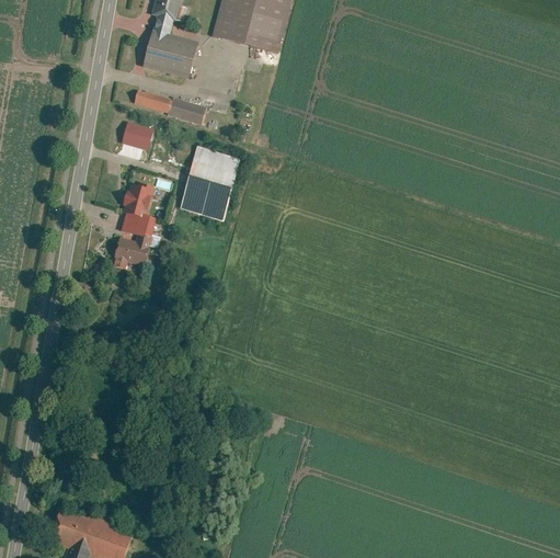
[(174,20),(179,0),(153,0),(150,14),(174,20)]
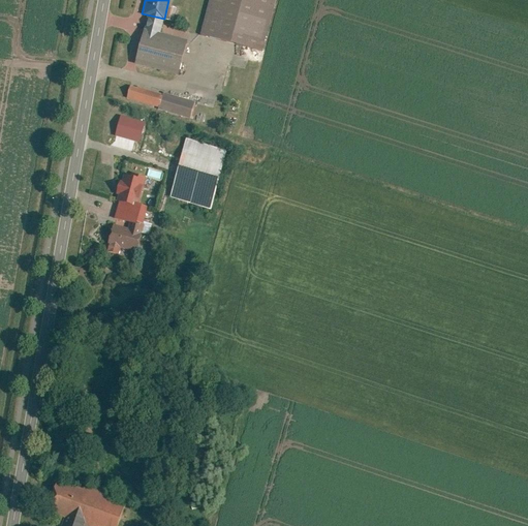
[(202,0),(194,32),(256,49),(269,0),(202,0)]
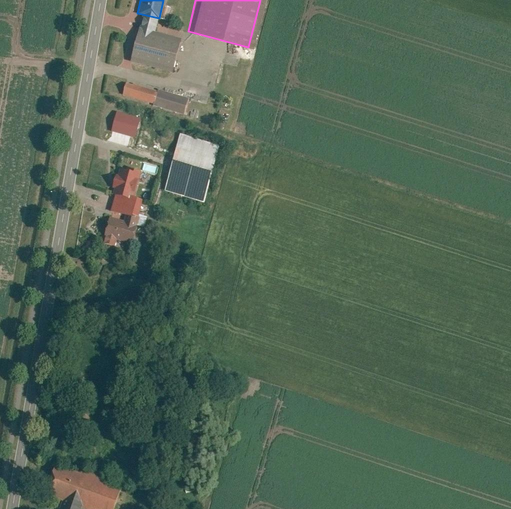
[(176,35),(135,24),(125,58),(167,69),(176,35)]
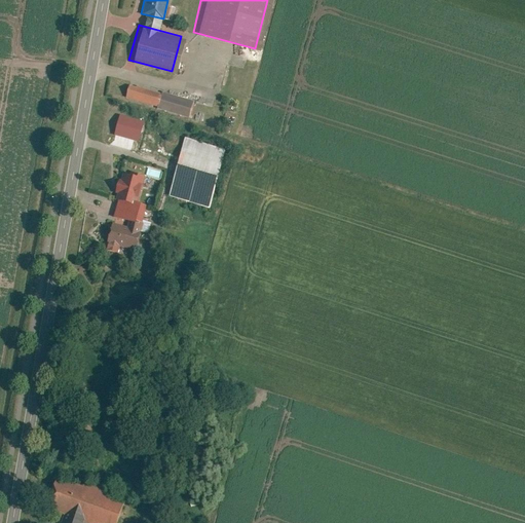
[(125,97),(193,114),(197,99),(129,81),(125,97)]
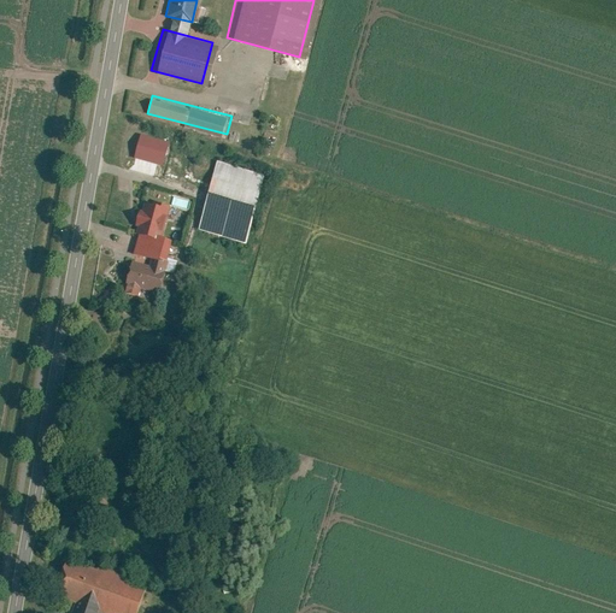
[(145,134),(139,153),(164,161),(170,141),(145,134)]
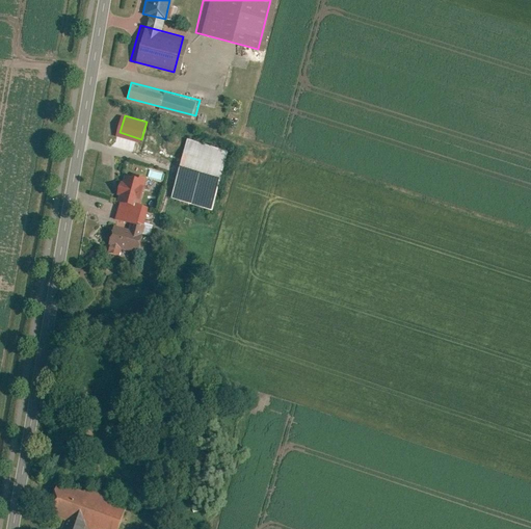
[(229,150),(186,138),(169,196),(212,208),(229,150)]
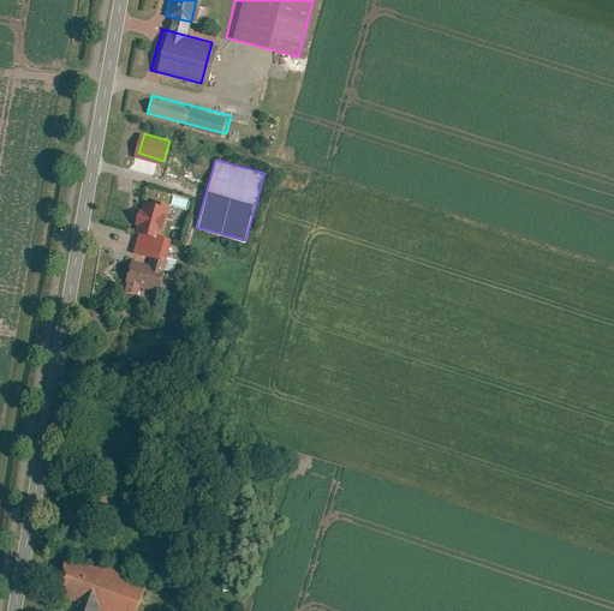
[(167,208),(145,202),(132,250),(164,258),(168,239),(159,237),(167,208)]
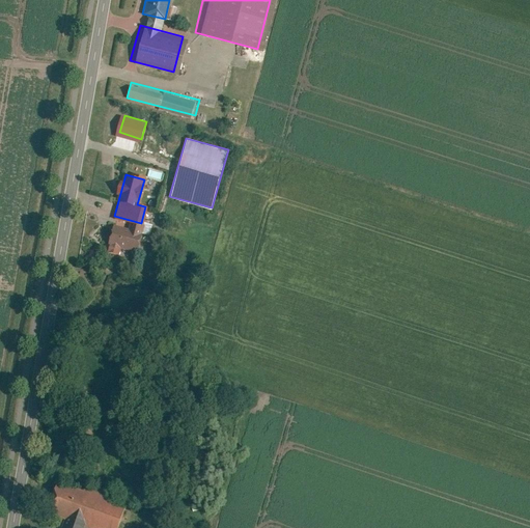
[(140,231),(114,224),(107,250),(118,253),(120,247),(135,251),(140,231)]
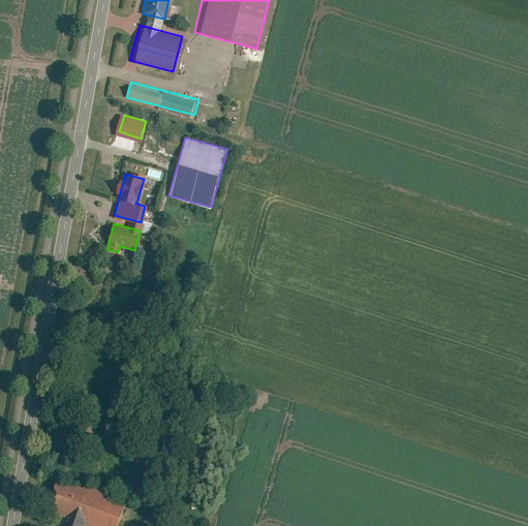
[(116,525),(124,501),(57,480),(47,512),(63,517),(60,525),(85,525),(86,524),(91,525),(116,525)]
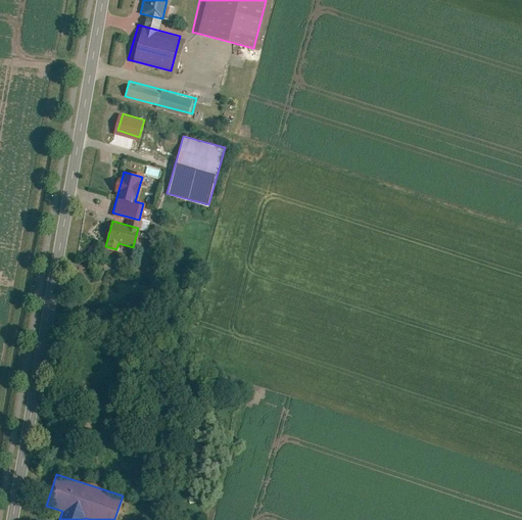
All buildings are outlined.
